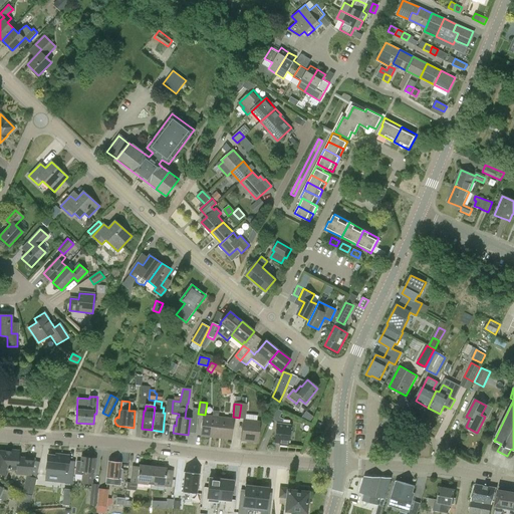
[(276,422),(276,423),(282,424),(283,419),(279,417),(282,411),(276,408),(271,420),(276,422)]
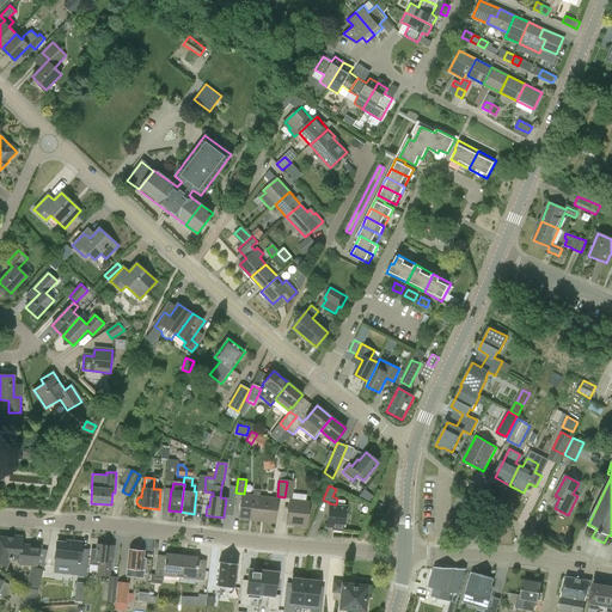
[(254,489),(252,497),(243,496),(240,520),(257,521),(259,499),(261,490),(254,489)]
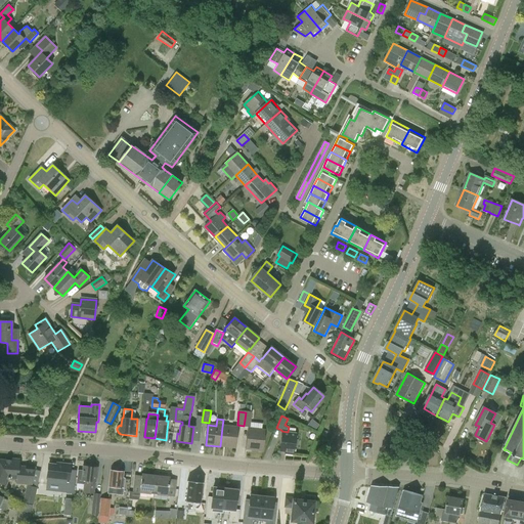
[(238,428),(222,427),(220,446),(236,448),(238,428)]
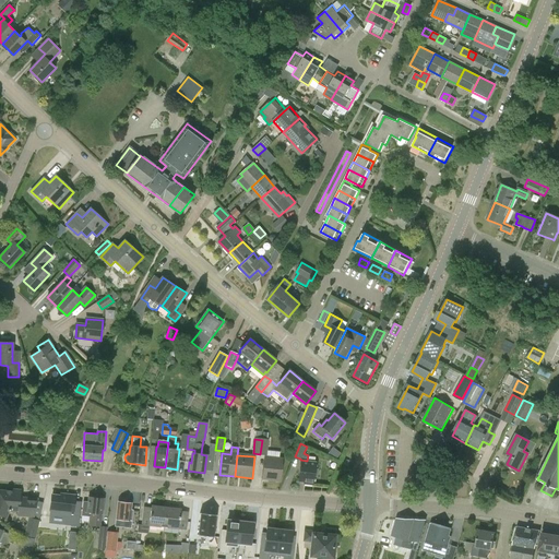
[(281,482),(284,461),(265,458),(263,479),(281,482)]
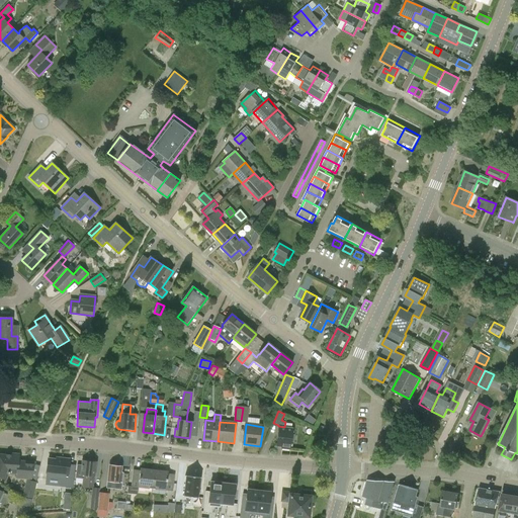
[(292,436),(293,430),(279,428),(277,447),(282,447),(282,449),(290,450),(291,443),(294,443),(294,436),(292,436)]
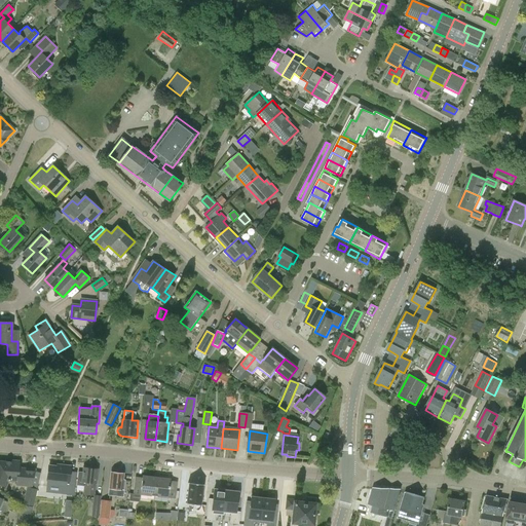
[(31,486),(35,470),(19,468),(20,463),(0,461),(0,484),(5,487),(9,480),(25,481),(25,486),(31,486)]
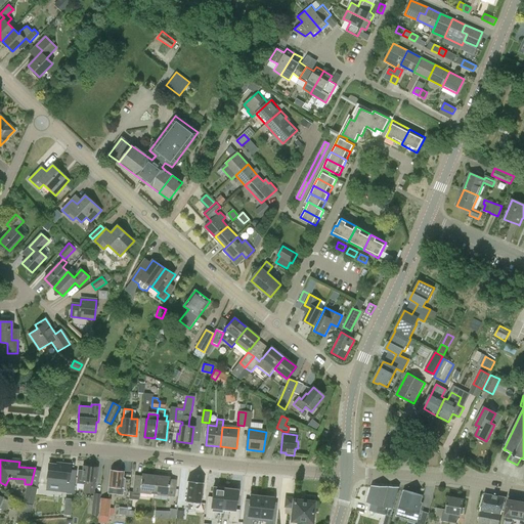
[(69,480),(71,465),(61,464),(60,466),(48,465),(47,477),(69,480)]
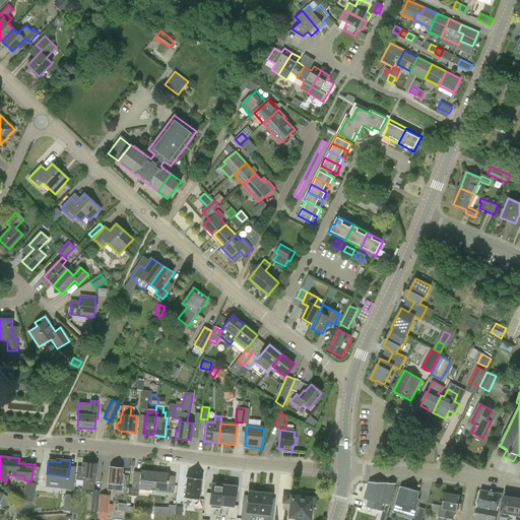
[(82,463),(82,466),(77,466),(76,479),(82,480),(81,489),(92,490),(95,464),(82,463)]
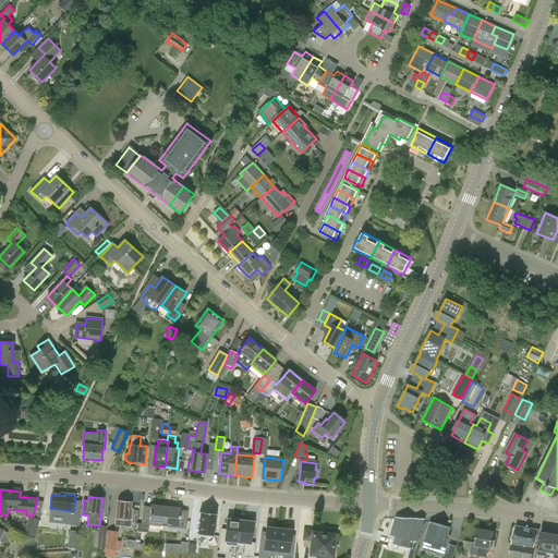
[(119,501),(118,501),(114,525),(131,528),(133,510),(130,510),(131,504),(124,502),(125,501),(119,500),(119,501)]
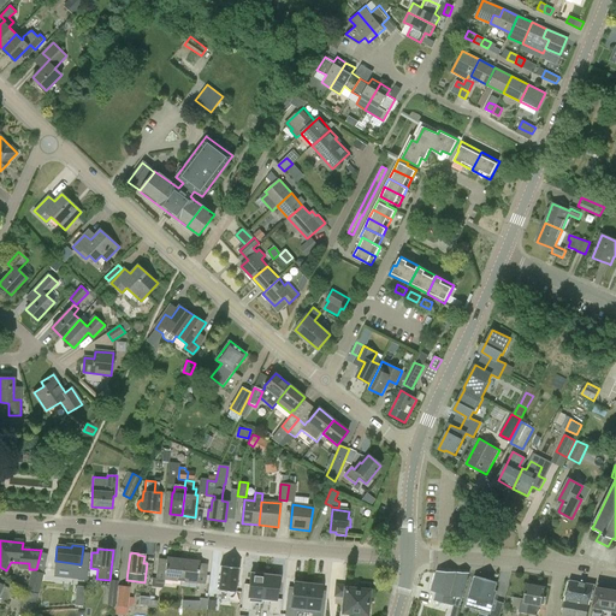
[(165,579),(181,581),(183,560),(167,558),(166,560),(158,558),(155,587),(164,587),(165,579)]
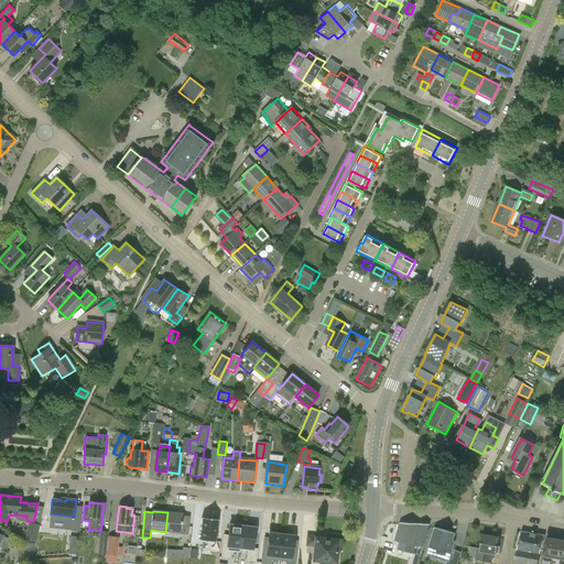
[(183,516),(183,514),(167,512),(165,532),(187,534),(190,516),(183,516)]
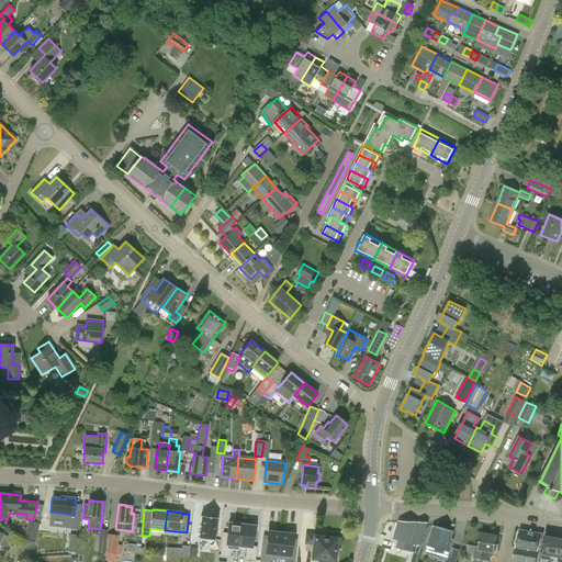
[(198,537),(198,538),(215,540),(215,539),(214,539),(216,518),(217,518),(217,517),(201,516),(199,537),(198,537)]
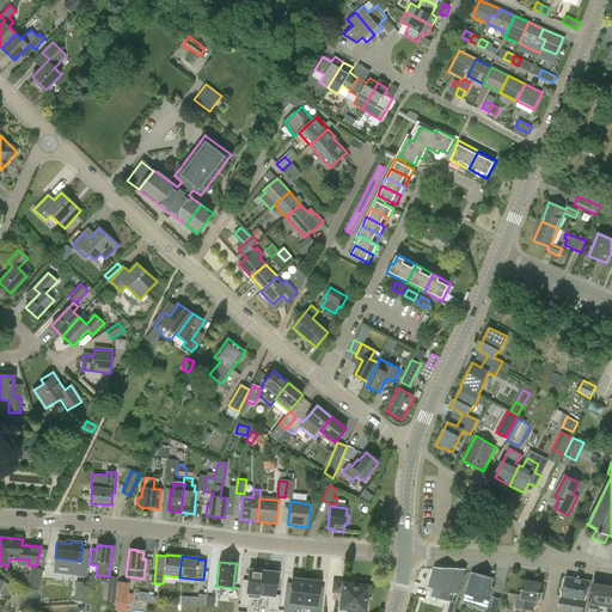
[(38,589),(42,570),(32,568),(28,587),(38,589)]
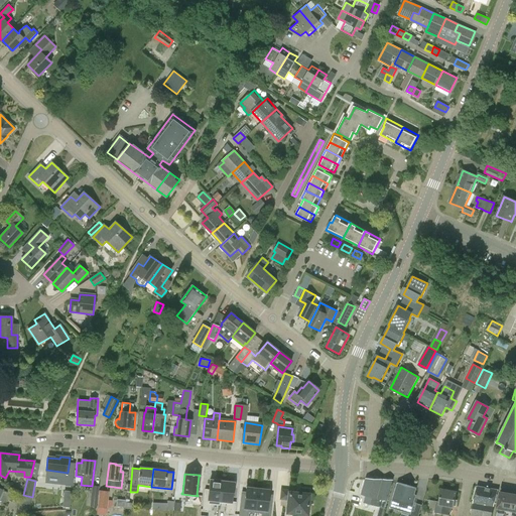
[(219,503),(222,481),(210,480),(209,489),(205,489),(203,509),(210,510),(211,504),(219,505),(219,503)]
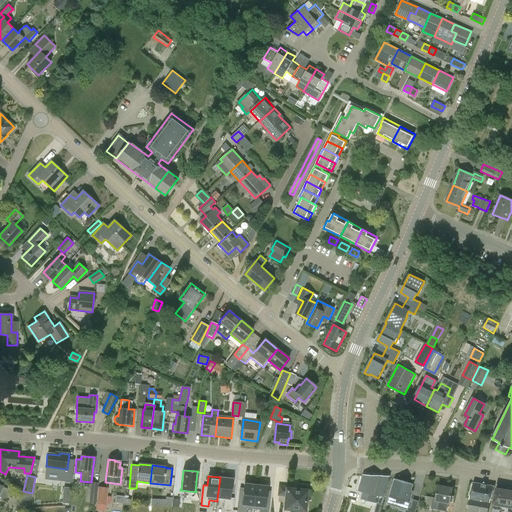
[(359,491),(364,492),(362,499),(370,501),(370,502),(376,504),(376,503),(382,505),(390,478),(363,476),(359,491)]
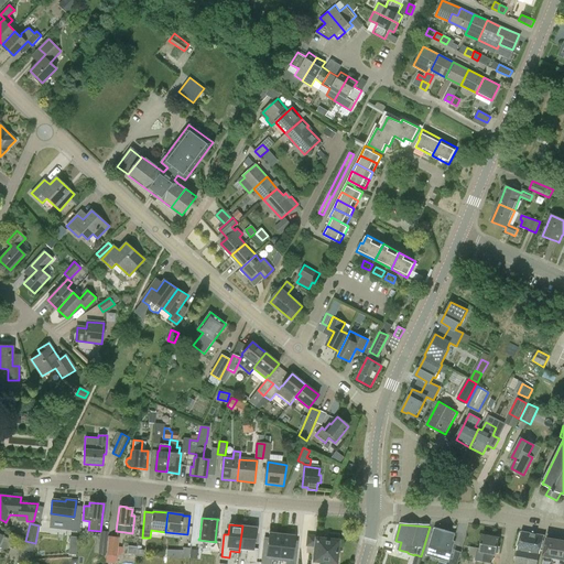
[(242,525),(239,550),(248,551),(246,561),(256,562),(258,549),(253,549),(256,528),(242,525)]
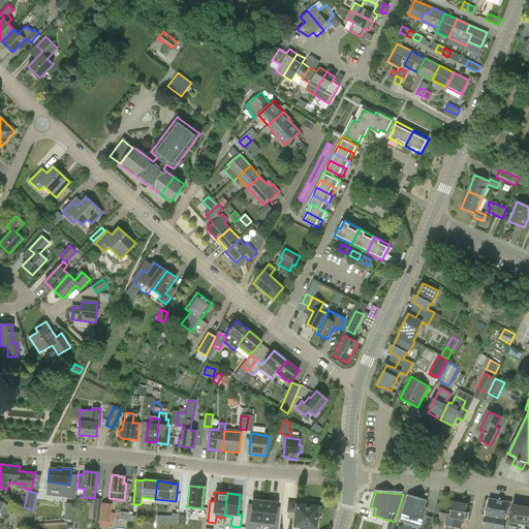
[(429,528),(431,526),(423,524),(425,516),(423,515),(427,501),(407,495),(400,521),(412,525),(419,527),(418,528),(429,528)]
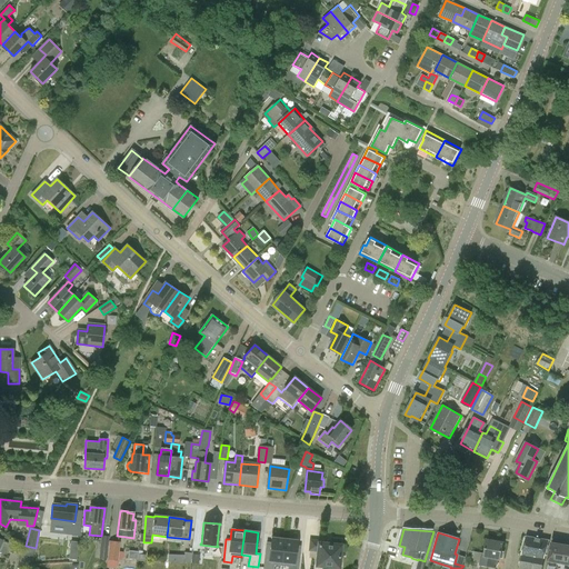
[(99,559),(107,560),(109,536),(101,536),(99,559)]
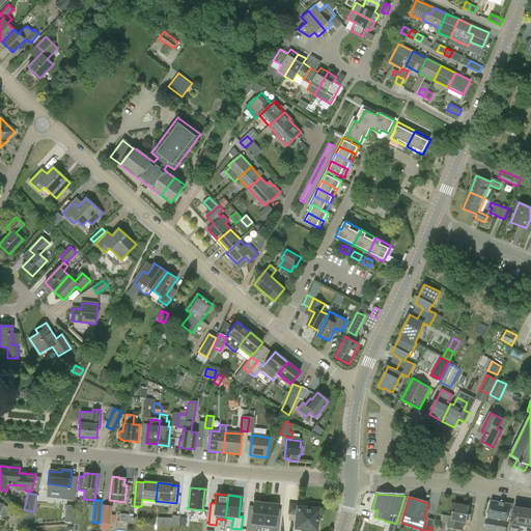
[(248,508),(245,530),(254,530),(255,527),(261,528),(264,503),(253,501),(252,508),(248,508)]
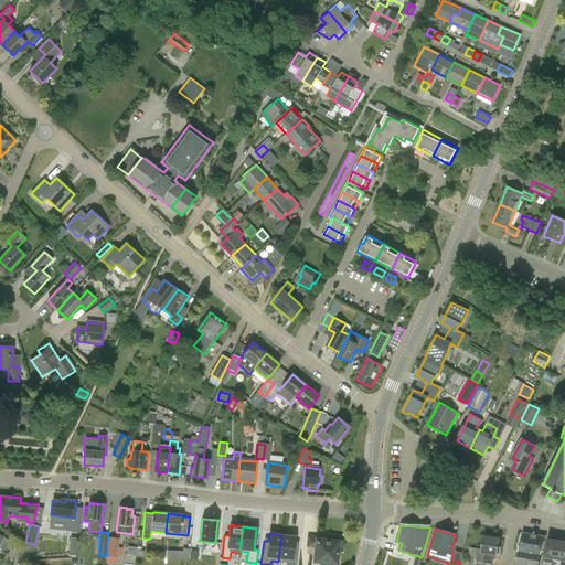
[(519,552),(515,564),(539,564),(546,537),(523,533),(519,552)]
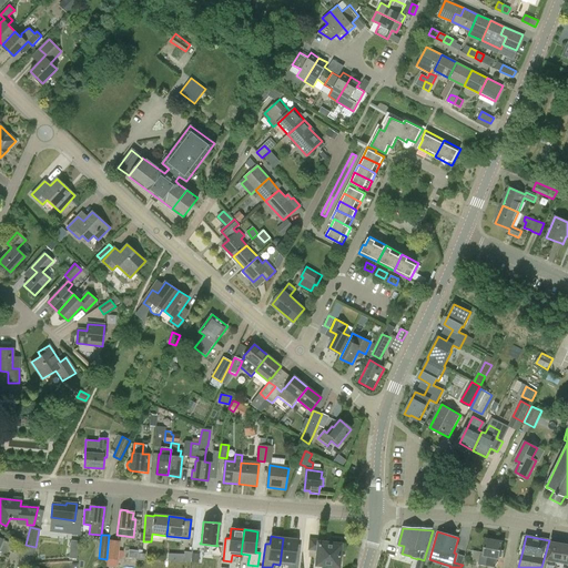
[(283,538),(280,565),(287,566),(286,567),(296,567),(300,548),(295,547),(296,539),(283,538)]
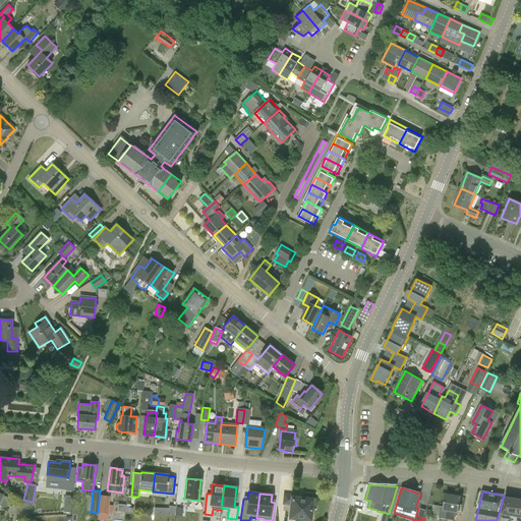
[(460,513),(462,506),(459,506),(461,498),(447,495),(444,509),(449,510),(447,519),(455,520),(456,513),(458,513),(460,513)]
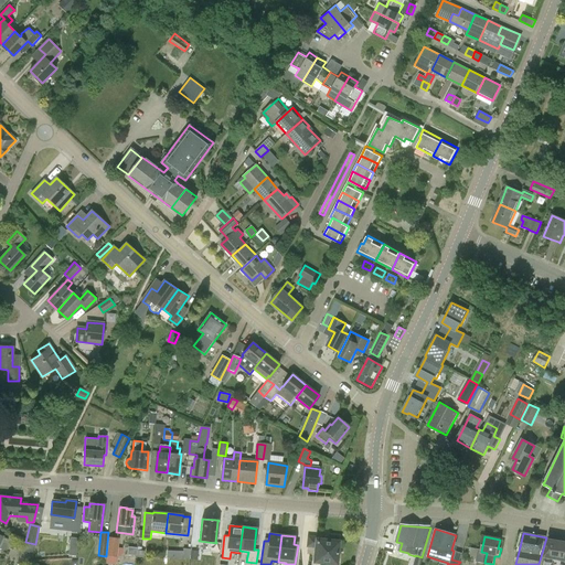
[(78,539),(71,537),(68,555),(76,556),(78,539)]
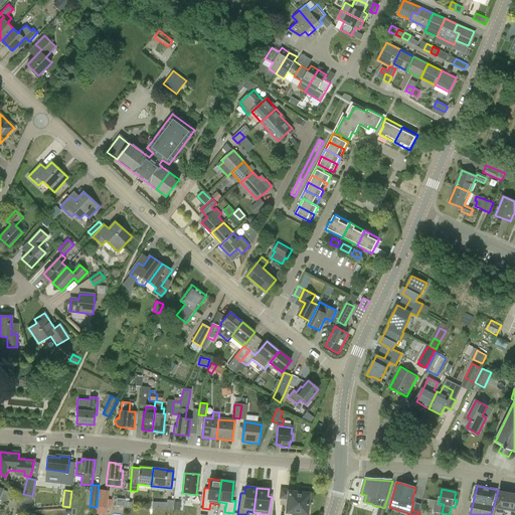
[(107,507),(109,491),(99,490),(97,506),(107,507)]
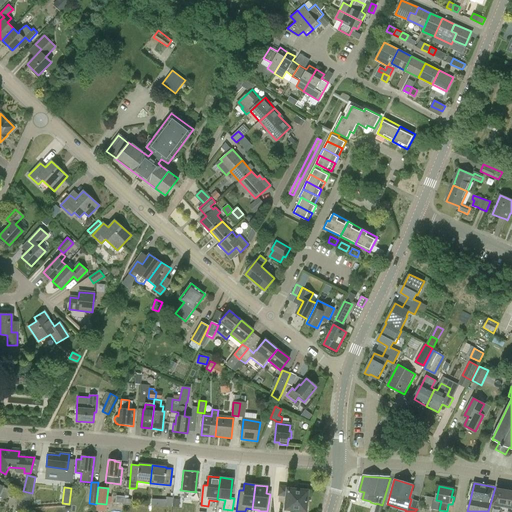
[(306,491),(294,490),(294,488),(280,487),(279,495),(286,495),(285,508),(307,510),(308,501),(305,501),(306,491)]
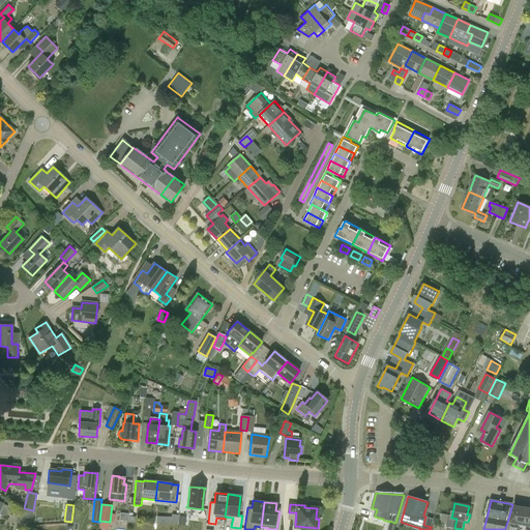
[(529,529),(529,508),(514,506),(509,529),(529,529)]
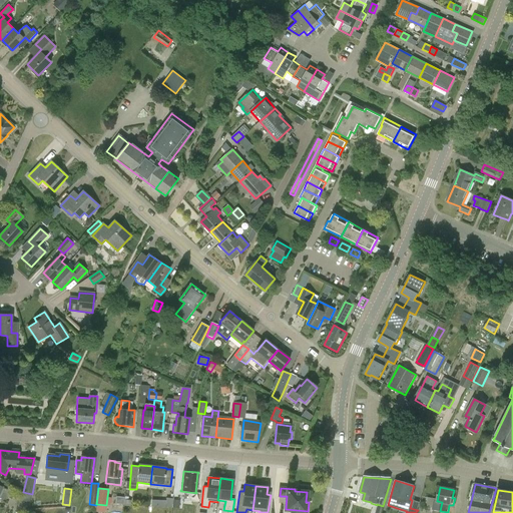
[(28,512),(31,495),(20,493),(17,510),(28,512)]
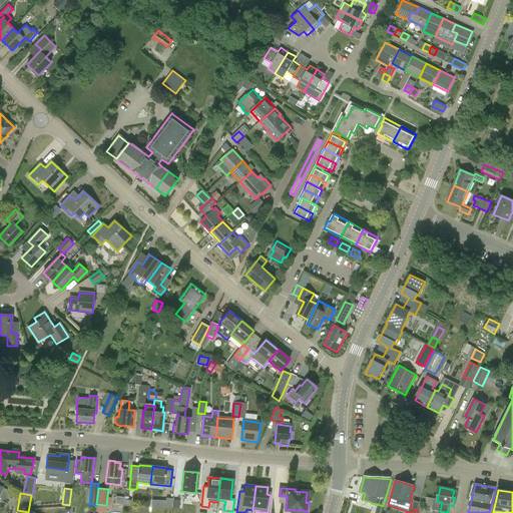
[(173,507),(173,499),(152,498),(152,506),(173,507)]
